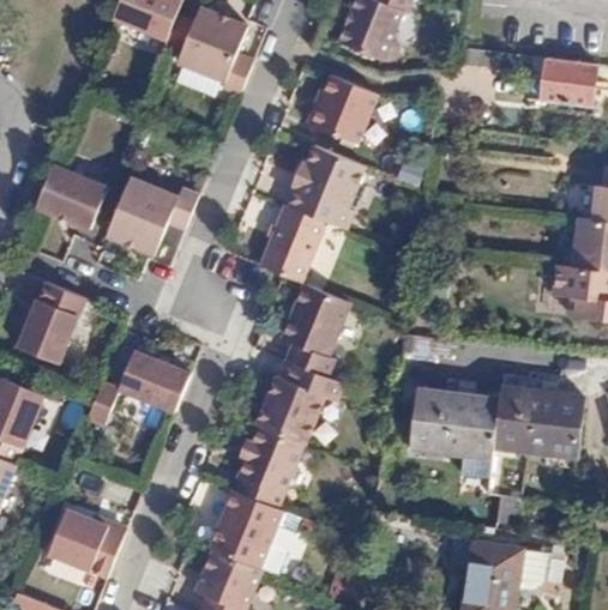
[(184,0),(122,0),(115,20),(167,42),(163,49),(181,56),(193,26),(176,18),(184,0)]
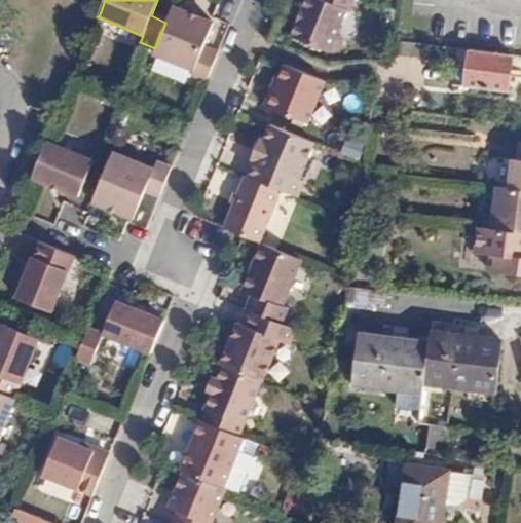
[(299,0),(287,34),(325,49),(326,46),(329,48),(334,46),(339,37),(336,31),(333,30),(342,7),(344,8),(347,0),(299,0)]
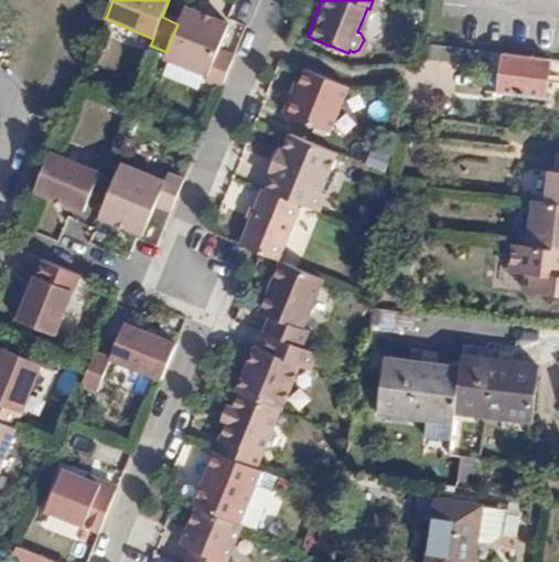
[(222,41),(178,24),(167,52),(163,57),(205,75),(204,81),(221,87),(234,57),(218,51),(222,41)]
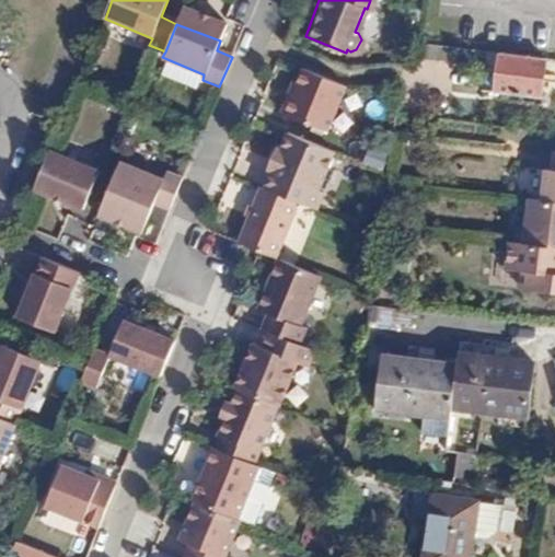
[(544,60),(498,55),(493,94),(539,101),(544,60)]
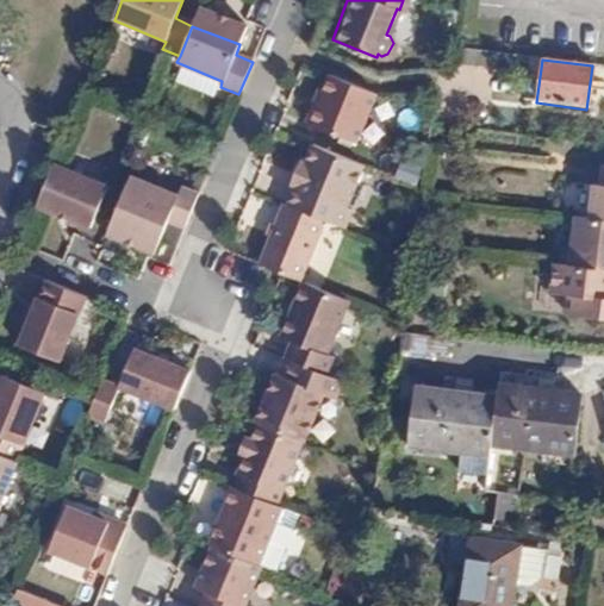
[(317,106),(312,105),(304,125),(355,147),(375,95),(329,76),(317,106)]
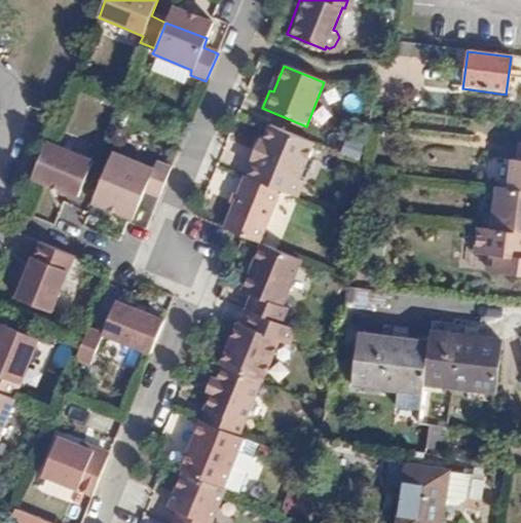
[(254,161),(247,178),(280,190),(297,197),(302,182),(298,180),(314,144),(269,125),(262,141),(259,139),(251,159),(254,161)]
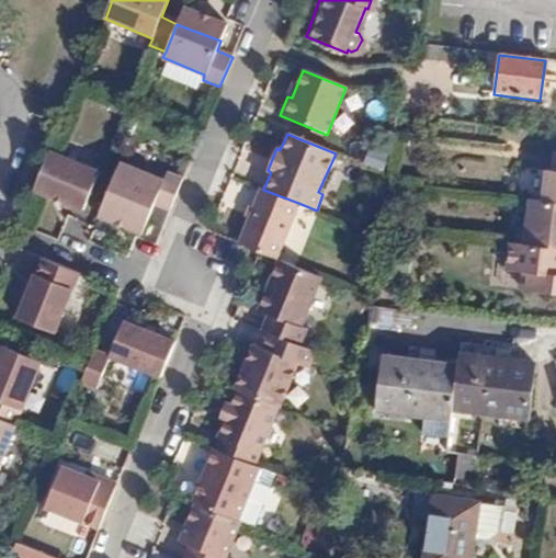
[(172,155),(131,137),(109,190),(150,208),(163,178),(179,185),(192,154),(177,147),(172,155)]
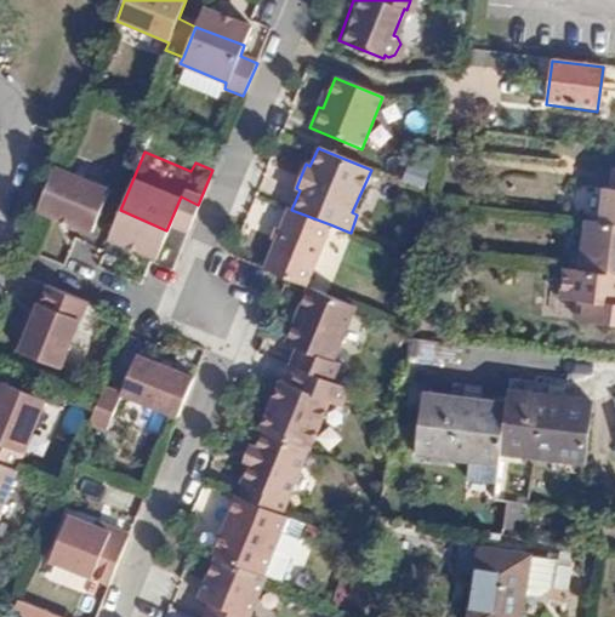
[(103,186),(50,163),(33,205),(86,227),(103,186)]
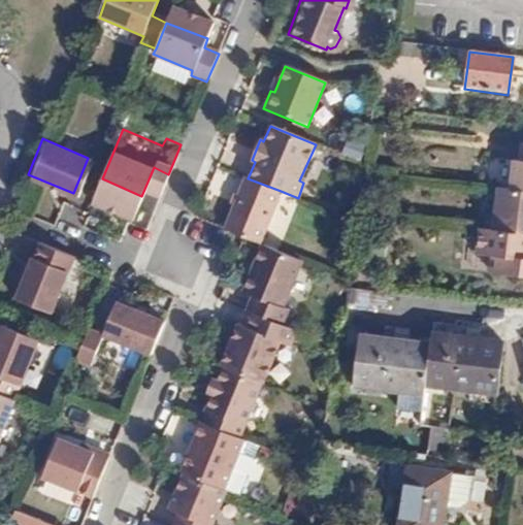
[(514,160),(511,189),(522,191),(522,149),(521,161),(514,160)]
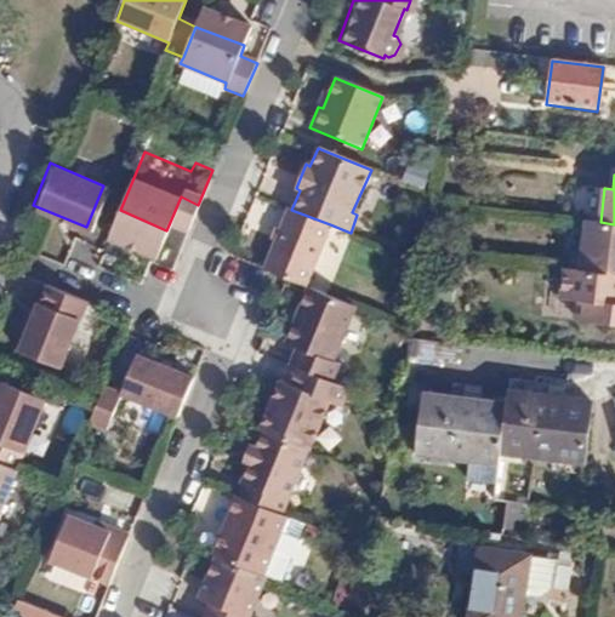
[(263,269),(305,286),(330,224),(291,210),(288,207),(263,269)]
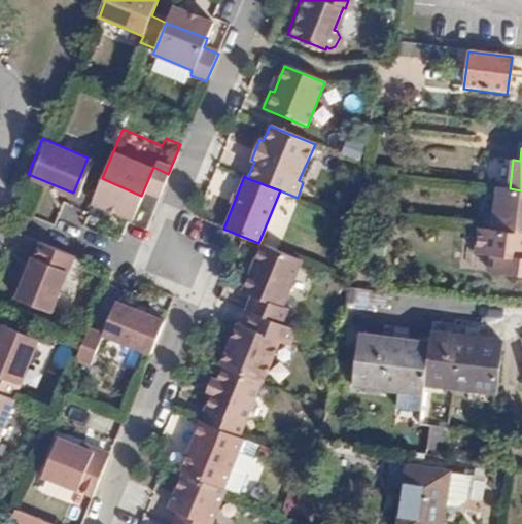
[(497,187),(491,228),(521,231),(521,190),(510,188),(497,187)]
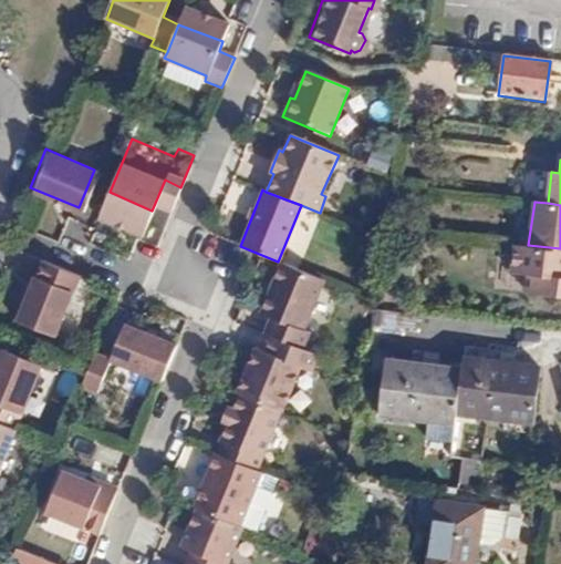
[(560,248),(528,245),(512,244),(510,270),(528,273),(526,291),(560,295),(560,248)]
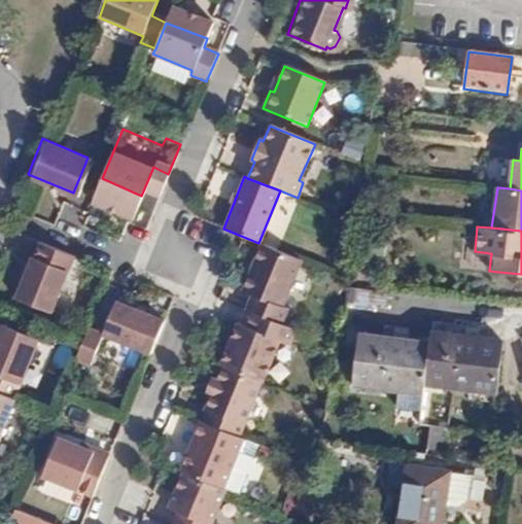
[(34,238),(28,252),(11,293),(47,309),(65,267),(70,252),(34,238)]
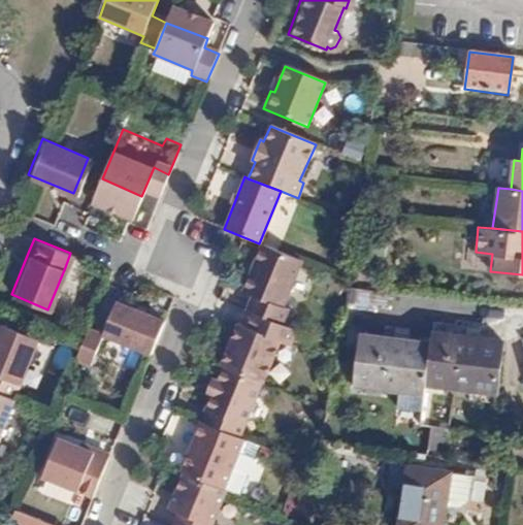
[(246,310),(249,312),(290,329),(296,314),(291,312),(312,265),(261,244),(242,292),(252,295),(246,310)]
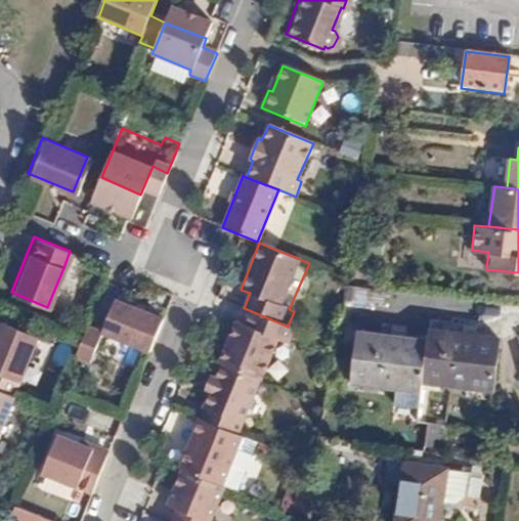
[(161,318),(114,299),(100,331),(148,350),(161,318)]
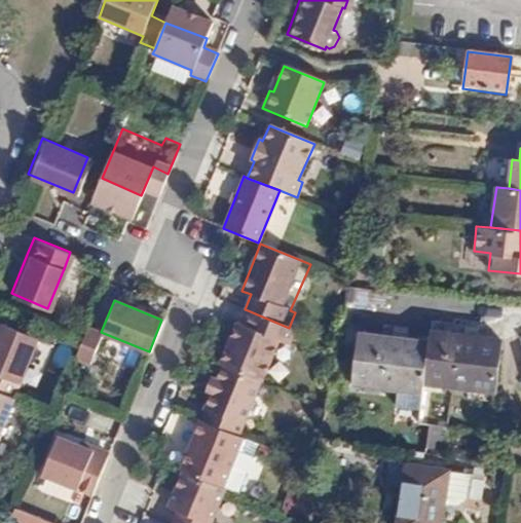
[(218,365),(222,366),(260,381),(270,385),(287,344),(297,349),(304,334),(289,328),(248,310),(242,325),(236,322),(218,365)]
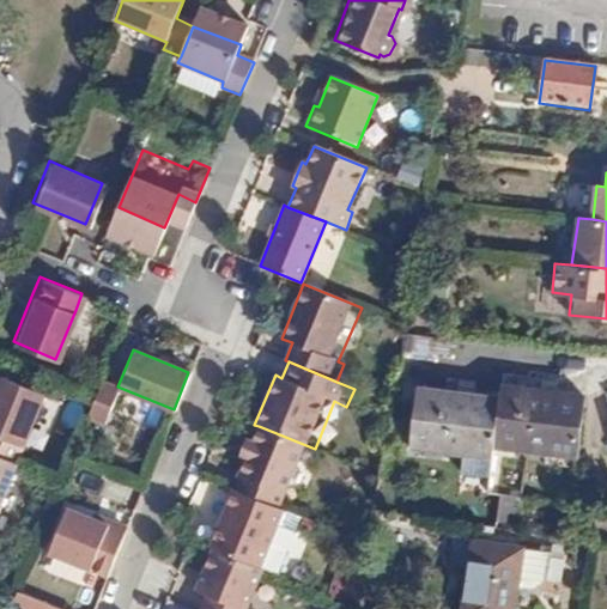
[(0,456),(12,462),(17,463),(46,393),(2,376),(0,381),(0,456)]
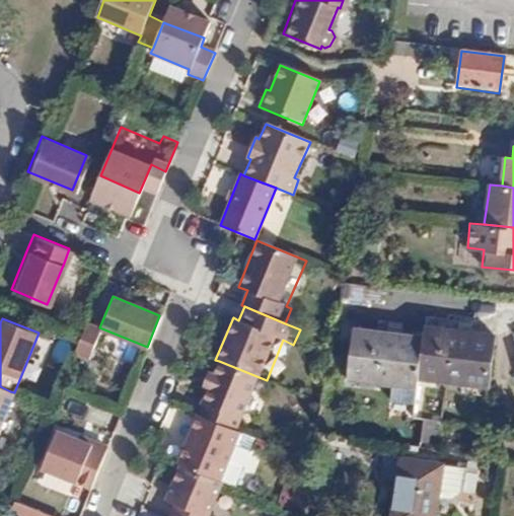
[(87,359),(99,327),(86,323),(74,354),(87,359)]
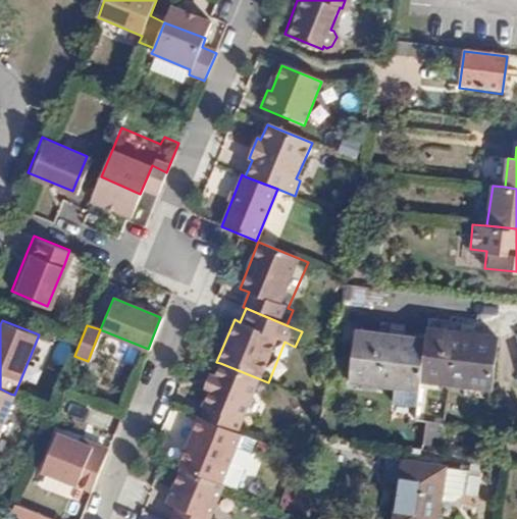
[(417,378),(423,338),(354,329),(347,378),(393,386),(392,396),(415,398),(417,378)]
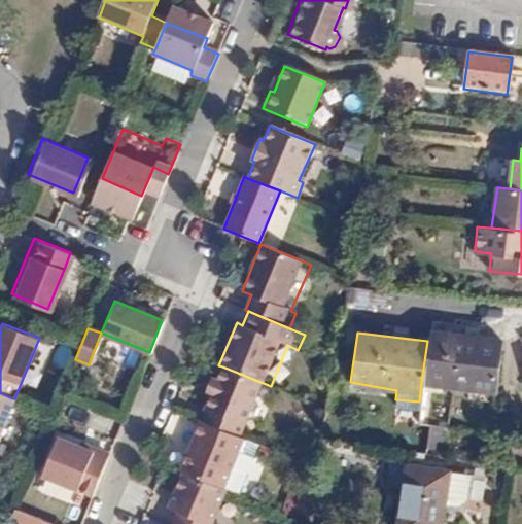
[(428,335),(427,341),(421,382),(466,388),(466,398),(491,404),(498,344),(428,335)]
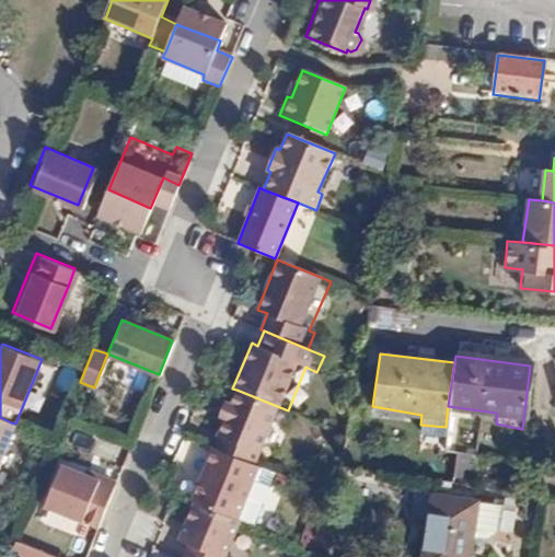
[(219,436),(212,448),(253,464),(277,406),(236,390),(217,436),(219,436)]
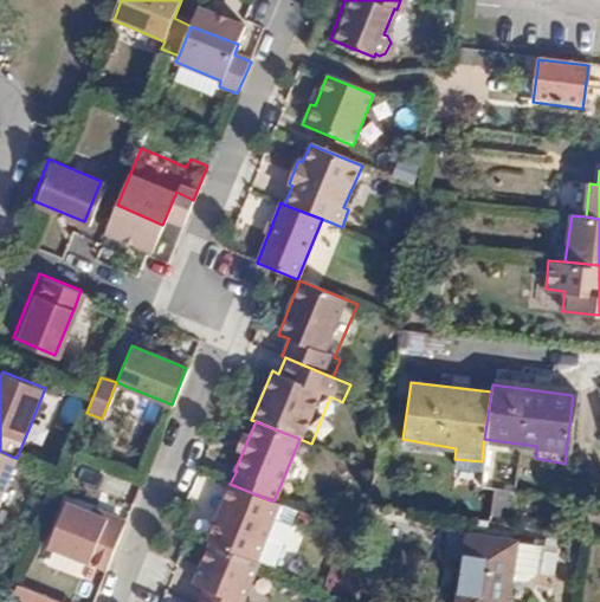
[(0,483),(12,457),(0,451),(0,483)]
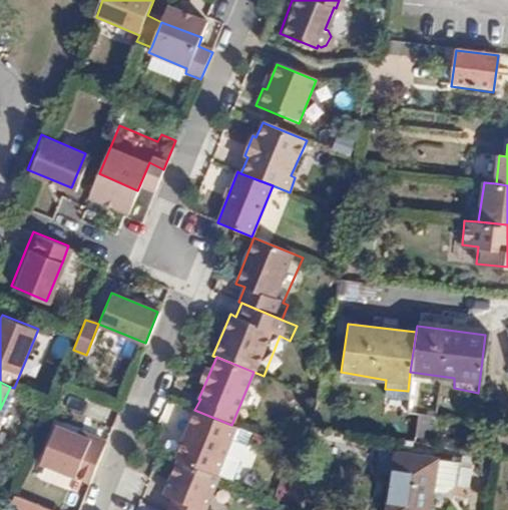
[(404,408),(401,430),(425,433),(427,411),(404,408)]
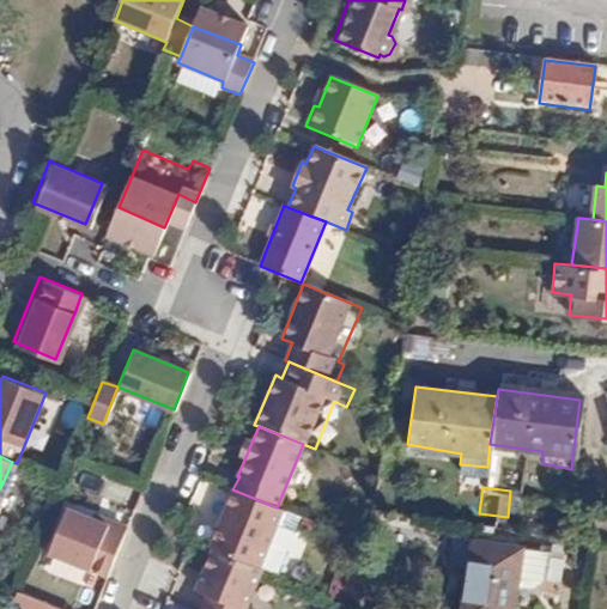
[(232,489),(208,548),(260,567),(283,510),(277,507),(232,489)]
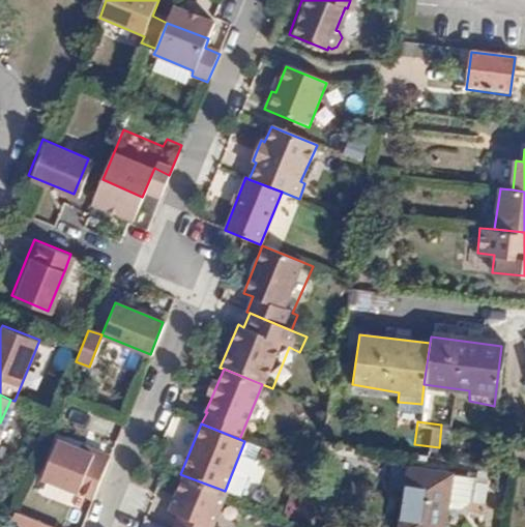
[(104,456),(53,435),(37,473),(88,494),(104,456)]
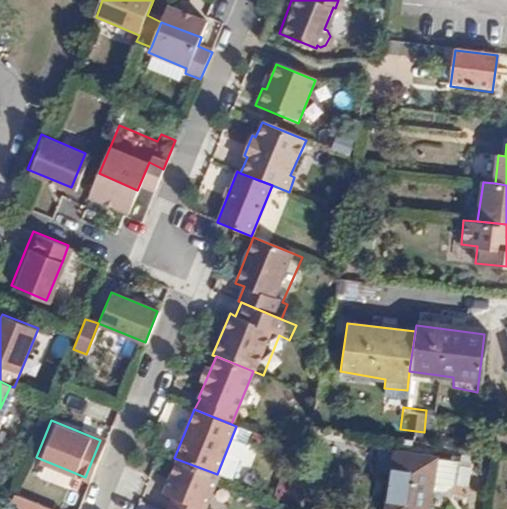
[(423,508),(432,455),(387,447),(379,508),(423,508)]
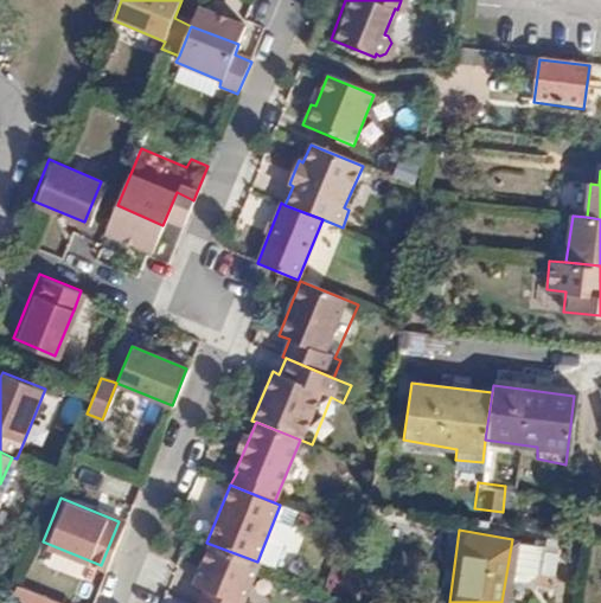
[(203,588),(197,602),(240,602),(257,562),(206,543),(197,565),(203,569),(196,584),(203,588)]
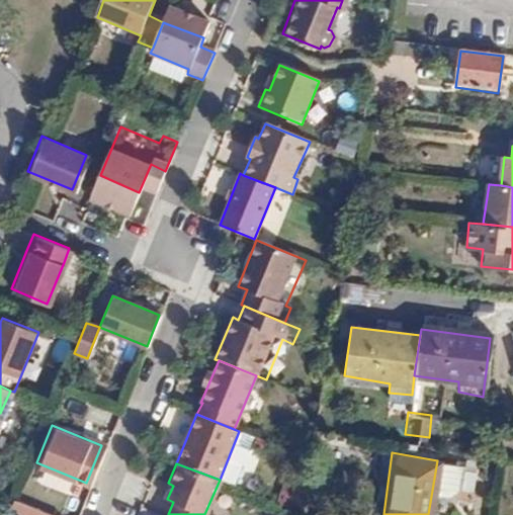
[(51,514),(13,499),(11,505),(21,514),(51,514)]
